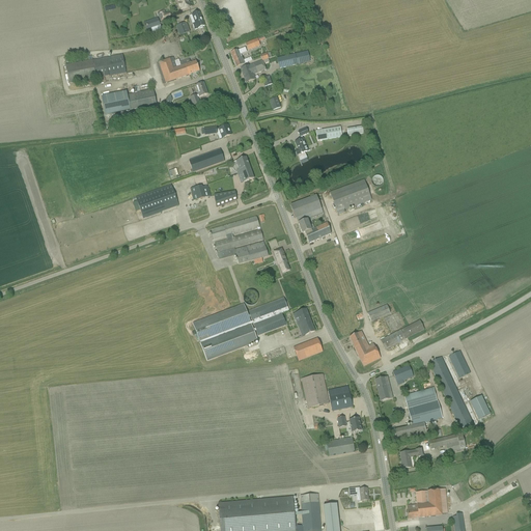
[(187,1),(186,0),(176,0),(177,0),(182,10),(183,10),(184,9),(185,9),(186,9),(187,8),(188,8),(189,7),(190,6),(188,4),(189,4),(188,1),(187,1)]
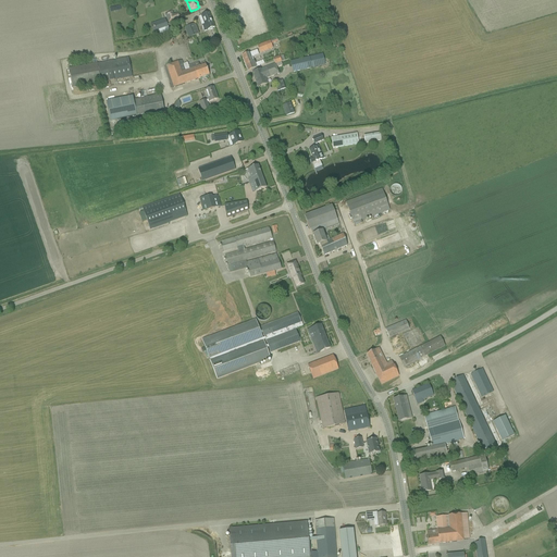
[(172,22),(180,19),(177,13),(173,14),(172,11),(166,12),(166,13),(164,14),(168,23),(171,22),(172,22)]
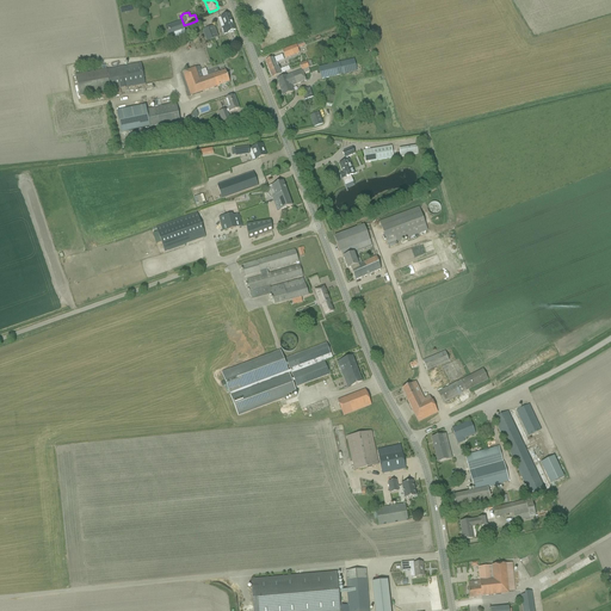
[(221,18),(224,28),(221,29),(223,35),(229,32),(229,35),(233,34),(232,31),(234,30),(228,14),(221,18)]
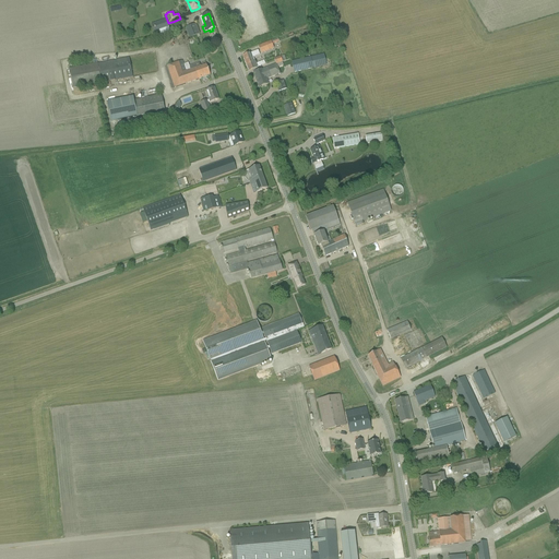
[(165,19),(154,23),(157,32),(168,28),(165,19)]
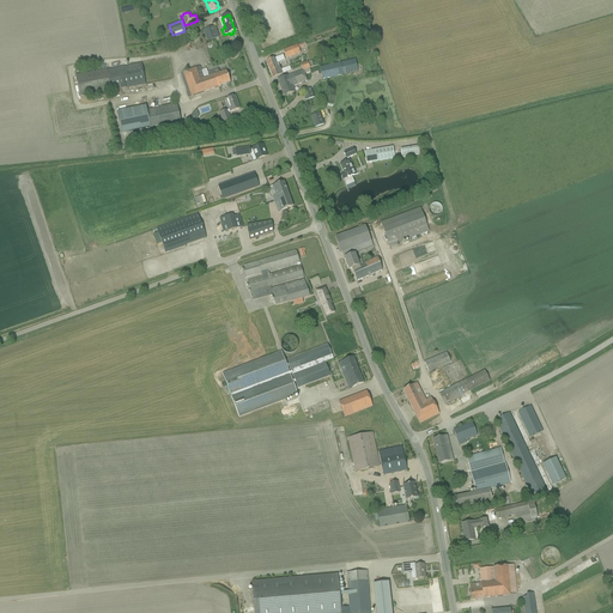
[(214,26),(202,30),(207,42),(218,37),(214,26)]
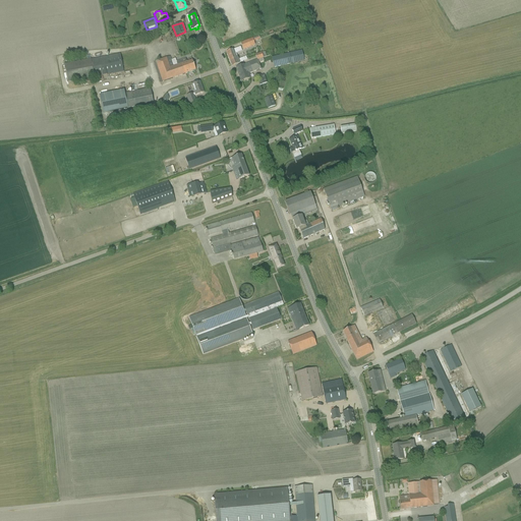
[(240,43),(243,50),(255,45),(254,42),(259,40),(258,36),(240,43)]
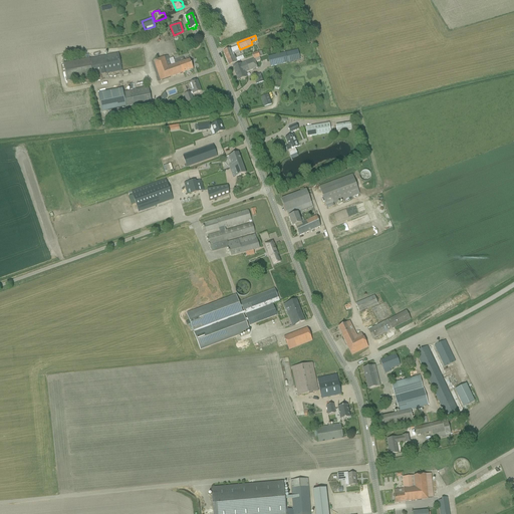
[(225,58),(233,55),(232,52),(239,50),(237,46),(223,52),(225,58)]
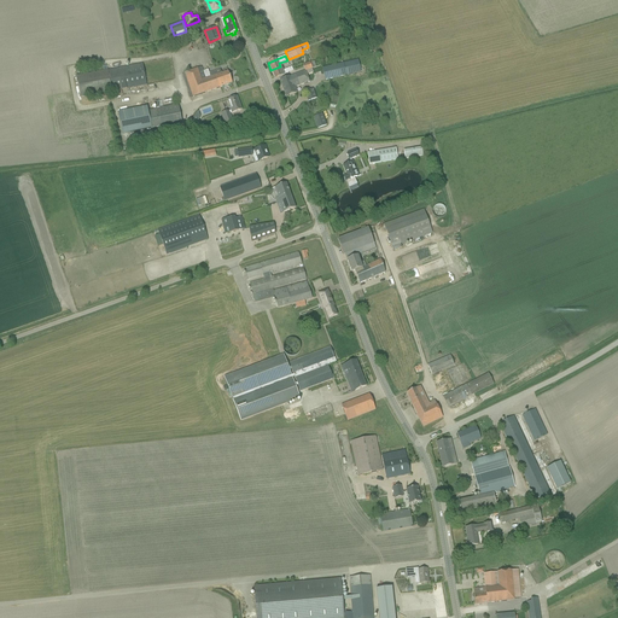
[(361,73),(357,60),(322,68),(325,81),(361,73)]
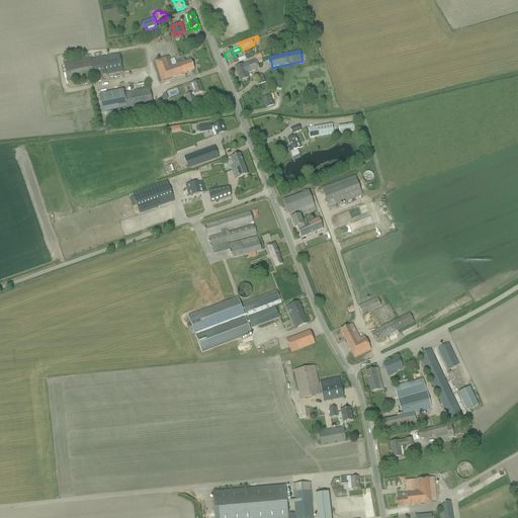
[(263,52),(254,55),(255,60),(256,60),(261,58),(265,56),(263,52)]
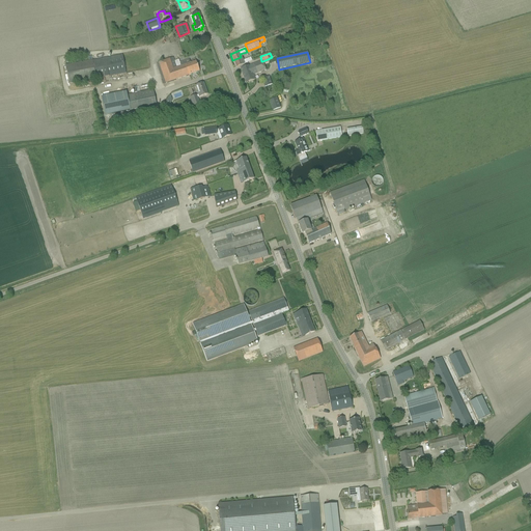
[(126,74),(122,55),(92,60),(65,65),(70,84),(95,79),(126,74)]
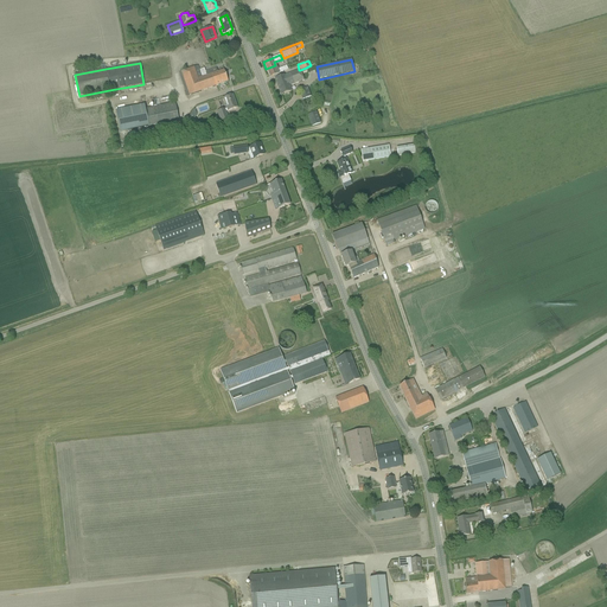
[(187,96),(191,95),(198,93),(228,82),(223,70),(217,72),(216,69),(205,72),(204,69),(199,70),(198,65),(183,71),(179,72),(187,96)]
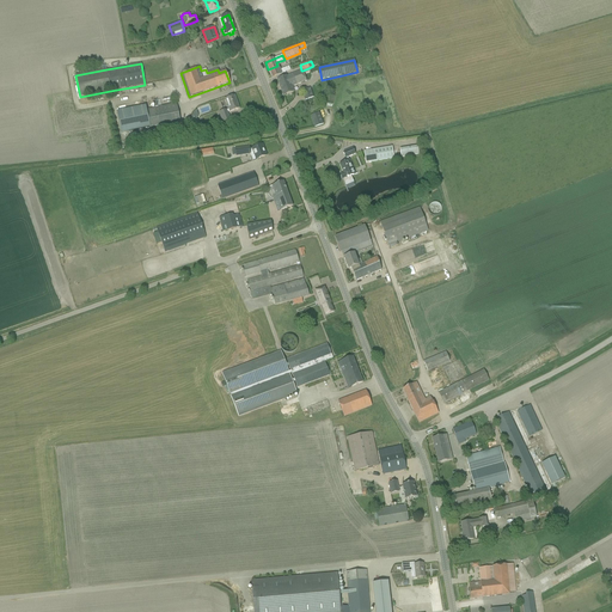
[(277,66),(268,69),(271,78),(281,74),(285,73),(285,72),(289,69),(288,67),(280,71),(279,67),(279,68),(277,66)]
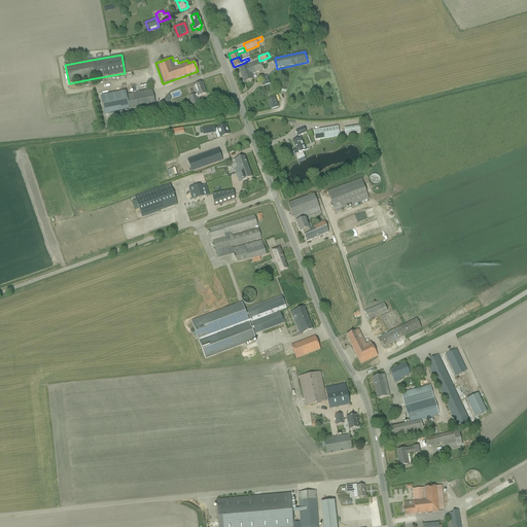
[(259,61),(239,69),(244,83),(254,79),(252,74),(264,70),(260,61),(259,61)]
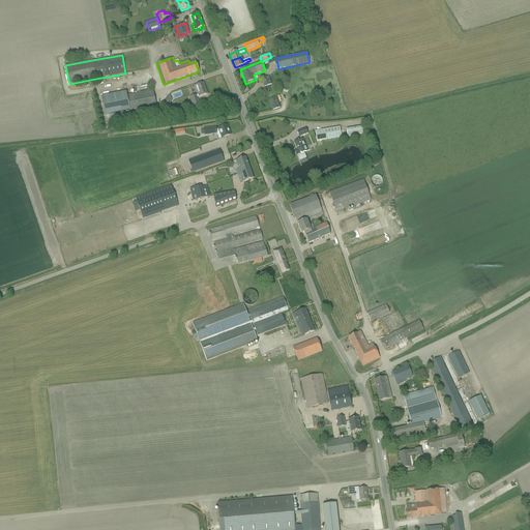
[(268,77),(266,78),(261,79),(264,87),(271,84),(268,77)]
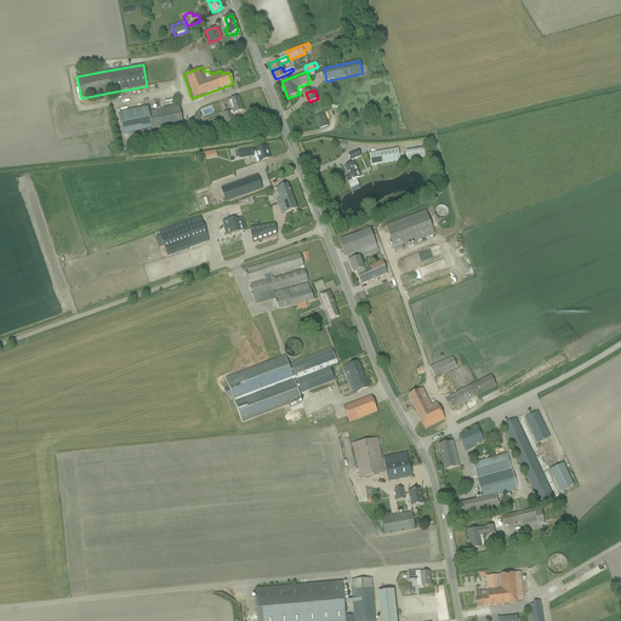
[(233,121),(231,115),(243,110),(238,97),(228,101),(232,112),(229,113),(229,112),(222,114),(226,125),(233,121)]
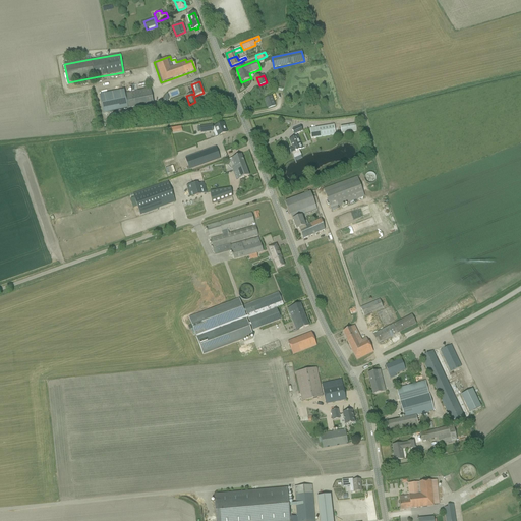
[(150,88),(124,93),(124,91),(100,96),(103,113),(127,108),(127,109),(153,104),(150,88)]
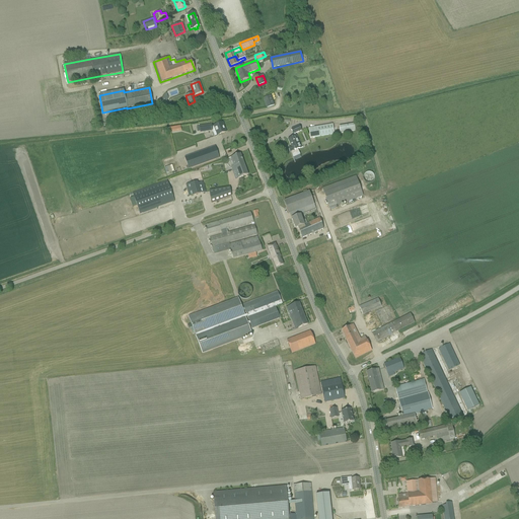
[(266,106),(271,105),(274,104),(271,95),(263,98),(266,106)]
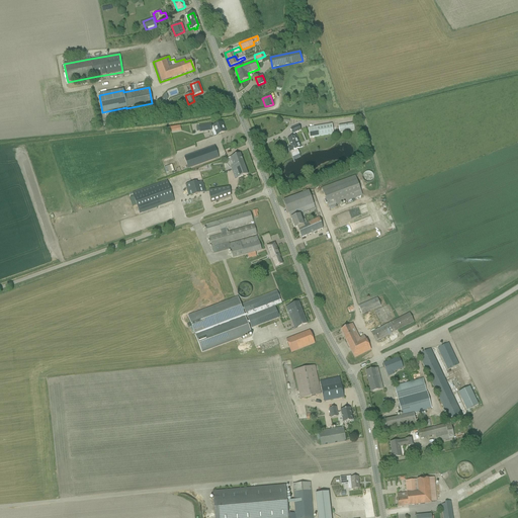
[(225,130),(222,122),(217,124),(212,125),(211,126),(211,123),(198,125),(198,126),(196,126),(196,132),(199,132),(199,133),(211,131),(211,132),(212,133),(214,132),(217,136),(220,135),(225,133),(224,130),(225,130)]
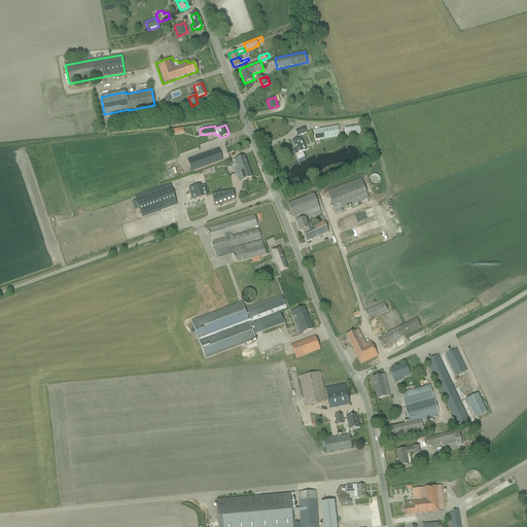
[(339,137),(338,126),(313,130),(314,141),(339,137)]
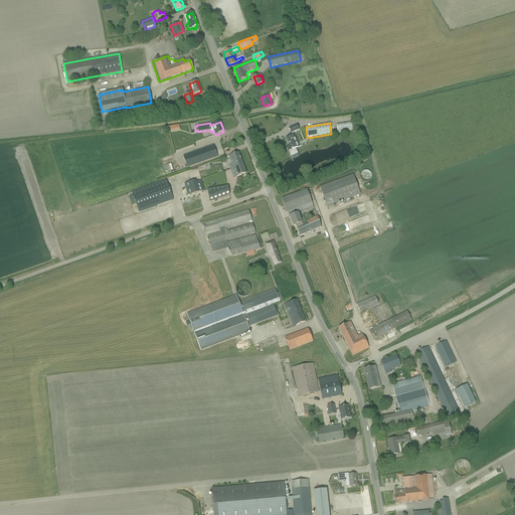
[(352,130),(351,123),(336,125),(337,133),(352,130)]
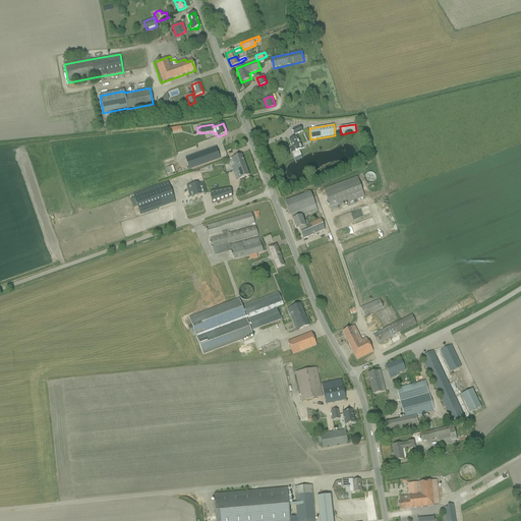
[(289,149),(291,153),(294,159),(301,156),(298,150),(302,148),(296,133),(302,130),(300,126),(292,130),(295,137),(289,140),(292,148),(289,149)]
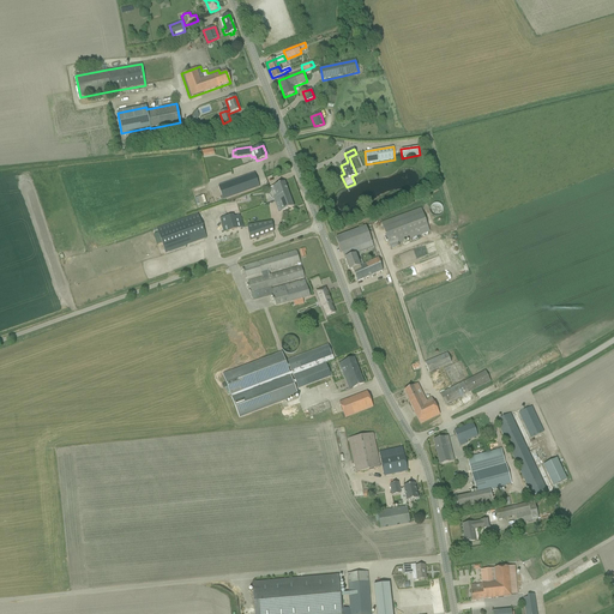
[(217,186),(223,200),(259,187),(254,173),(217,186)]
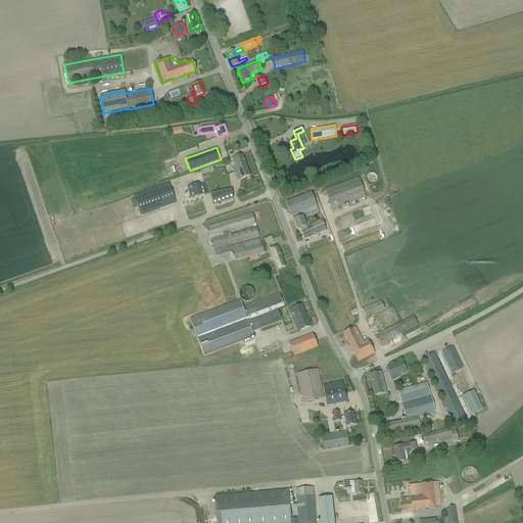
[(233,169),(234,174),(237,173),(240,180),(249,177),(242,155),(232,158),(235,168),(233,169)]
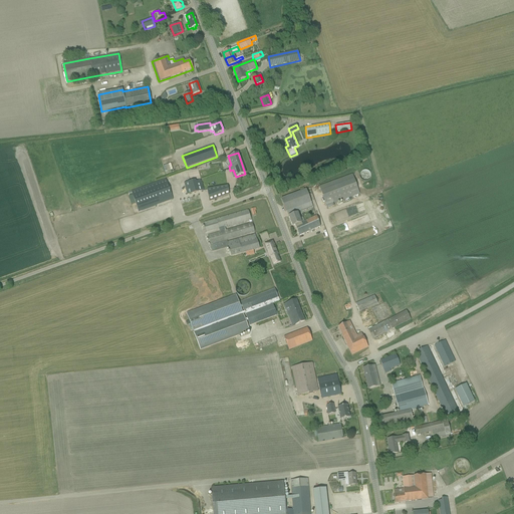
[(359,194),(352,174),(318,187),(327,209),(334,206),(333,204),(359,194)]
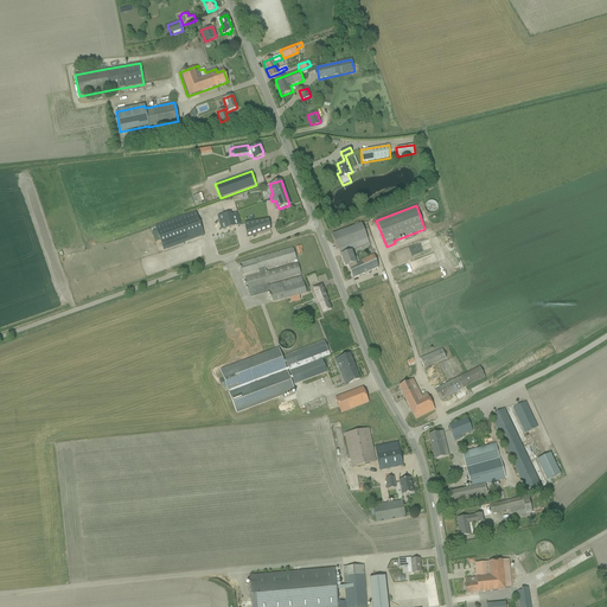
[(154,225),(163,250),(204,235),(196,211),(154,225)]
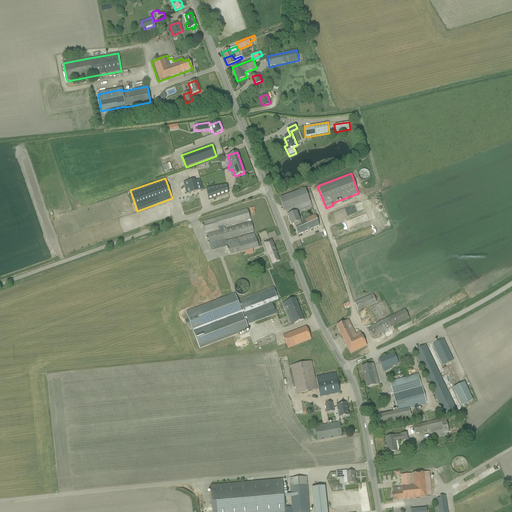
[(194,179),(183,182),(186,194),(202,189),(200,180),(195,181),(194,179)]
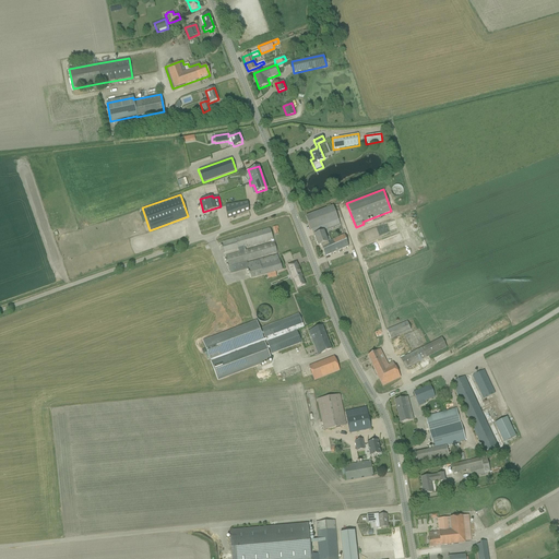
[(249,212),(247,202),(225,206),(227,219),(249,212)]
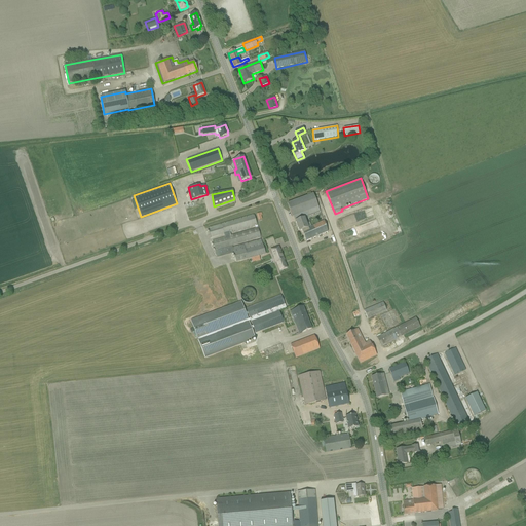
[(313,194),(292,202),(287,203),(292,217),(293,217),(295,220),(306,216),(307,217),(320,212),(313,194)]
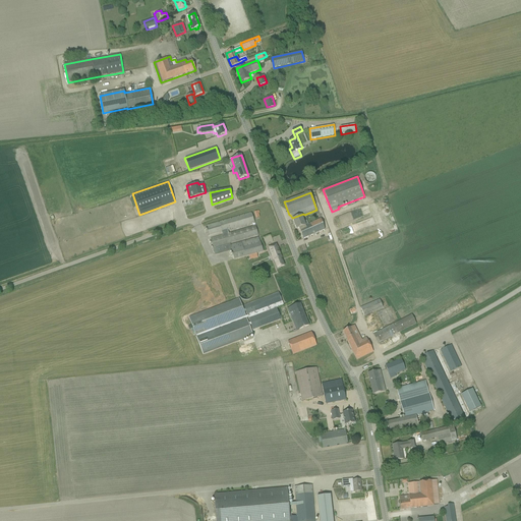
[(256,253),(257,253),(263,251),(258,237),(230,245),(230,244),(257,235),(251,214),(206,227),(209,236),(221,232),(222,235),(210,239),(215,255),(231,250),(234,261),(248,255),(249,259),(257,257),(256,253)]
